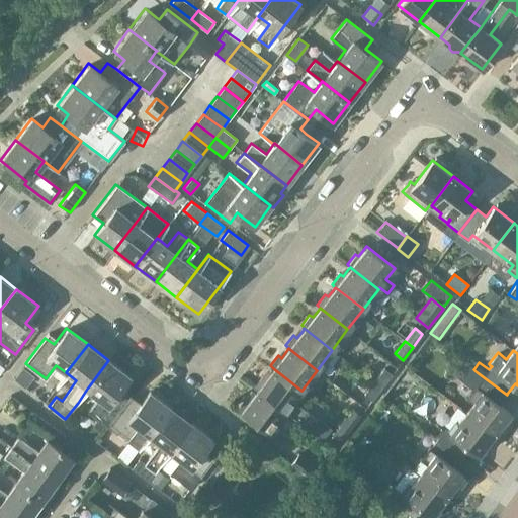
[(88,387),(87,389),(87,390),(97,397),(87,410),(107,425),(126,401),(117,394),(121,387),(130,376),(108,360),(88,387)]
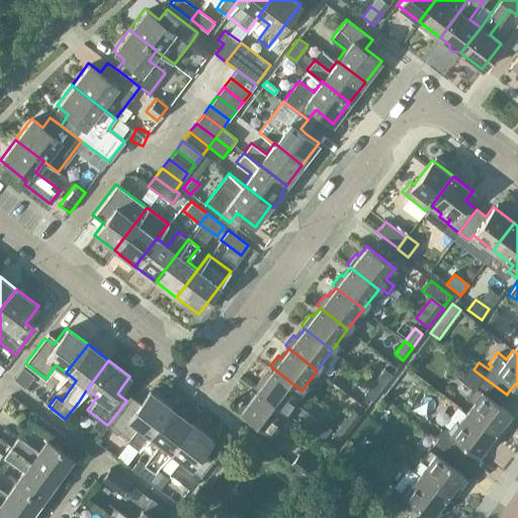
[(263,375),(255,385),(258,389),(258,390),(286,411),(309,428),(316,418),(293,401),(301,391),(273,368),(266,378),(263,375)]
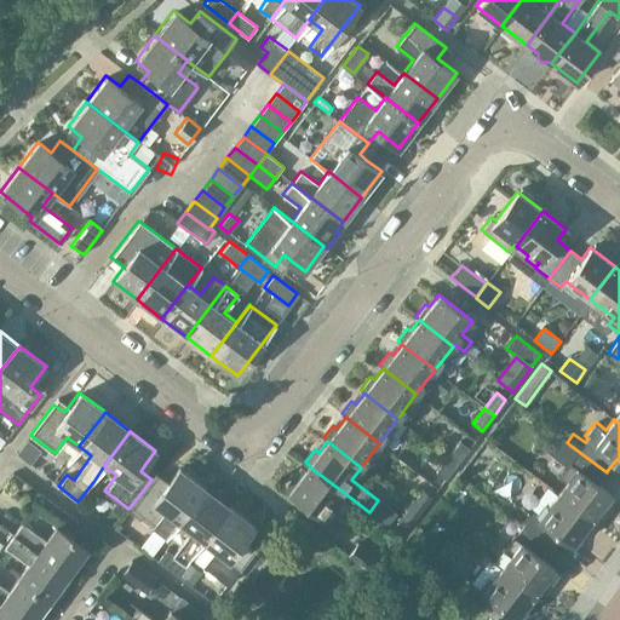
[(447,457),(457,463),(469,448),(459,441),(447,457)]
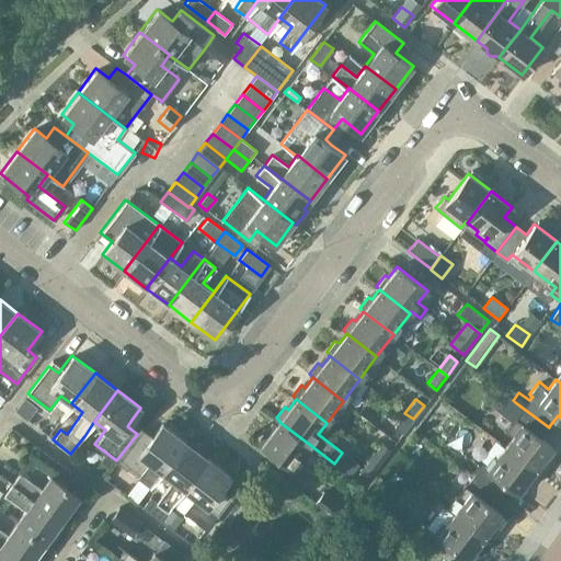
[(513,435),(505,445),(536,469),(545,458),(548,460),(557,449),(553,446),(541,437),(549,427),(524,409),(517,416),(513,422),(506,431),(513,435)]
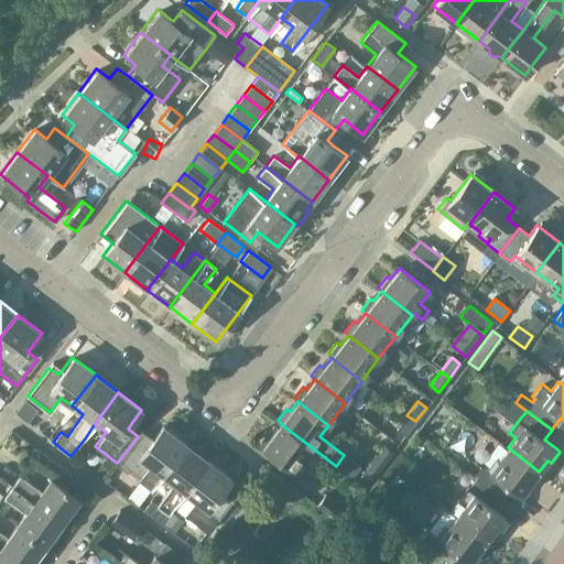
[(415,421),(407,415),(396,430),(404,436),(415,421)]
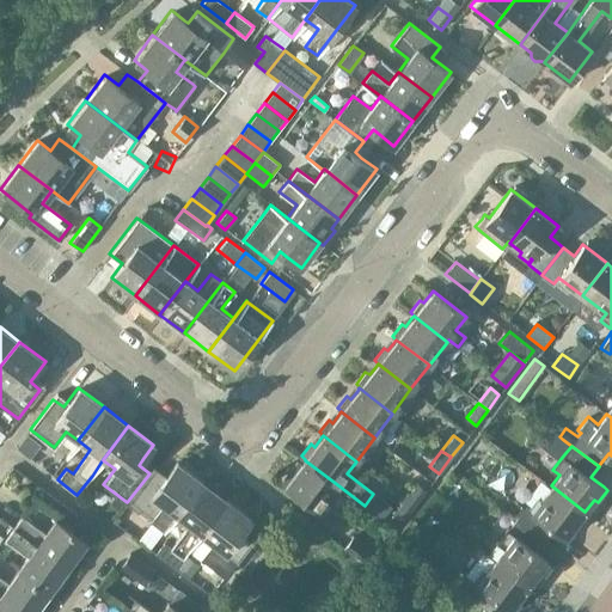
[(292,469),(282,481),(286,484),(319,510),(338,485),(305,460),(301,464),(295,472),(292,469)]
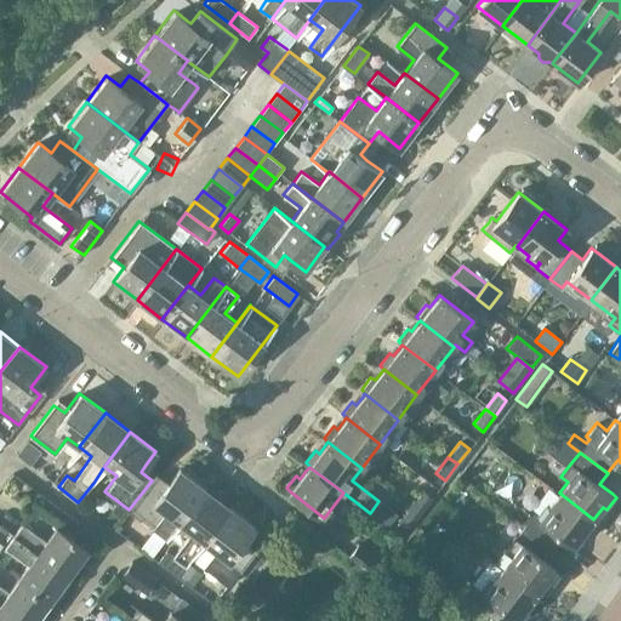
[(152,480),(129,510),(153,528),(165,537),(177,522),(180,519),(204,488),(178,468),(169,482),(163,489),(152,480)]
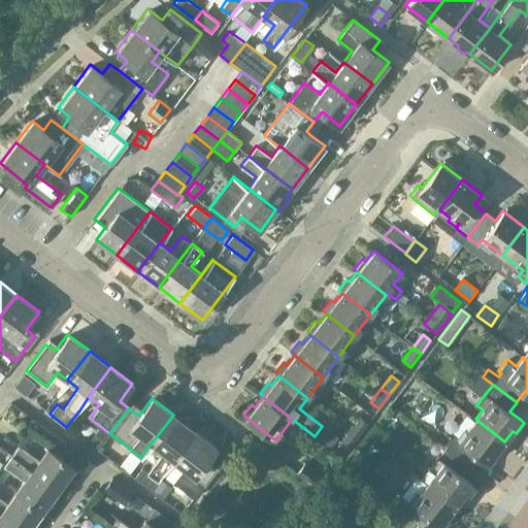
[(141,468),(134,477),(151,491),(152,490),(156,484),(159,480),(163,474),(173,461),(172,460),(174,459),(195,431),(173,415),(153,441),(151,443),(162,452),(147,471),(146,472),(141,468)]
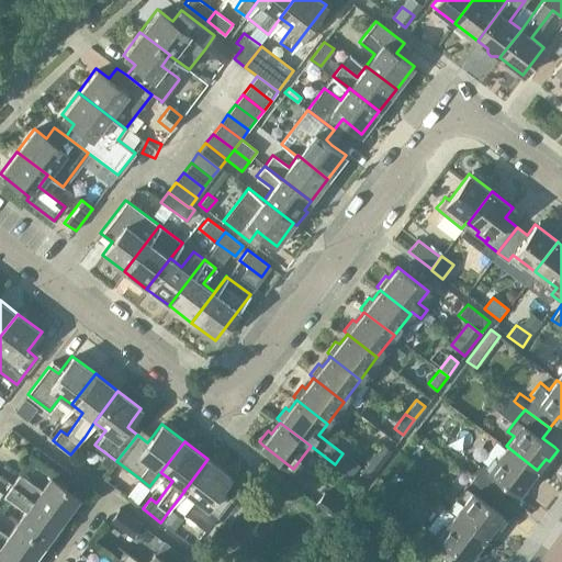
[(382,444),(372,458),(380,463),(391,450),(382,444)]
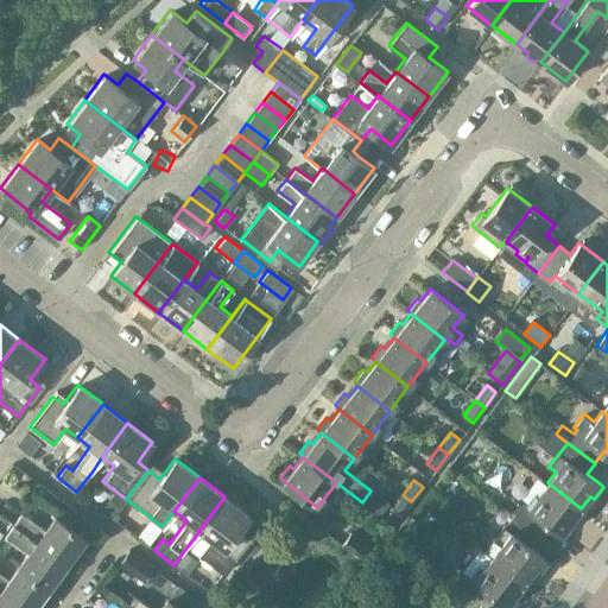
[(523,502),(513,514),(540,536),(549,524),(562,533),(565,536),(575,524),(571,520),(581,508),(548,482),(529,507),(523,502)]
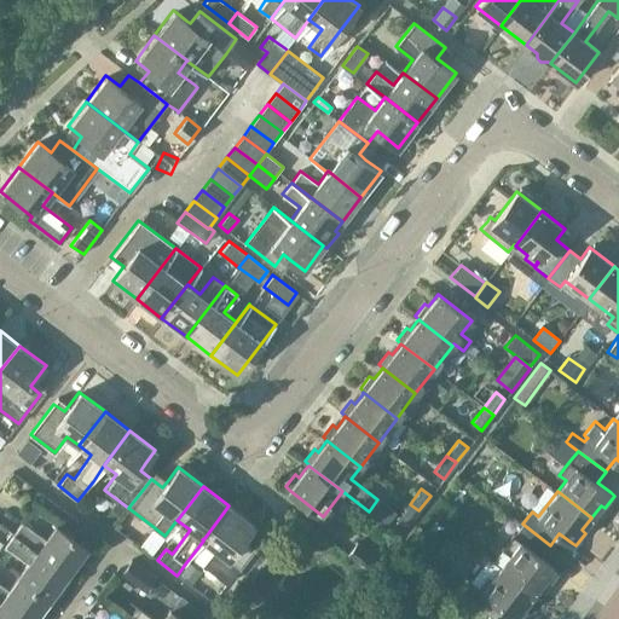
[(440,497),(431,510),(443,520),(453,507),(440,497)]
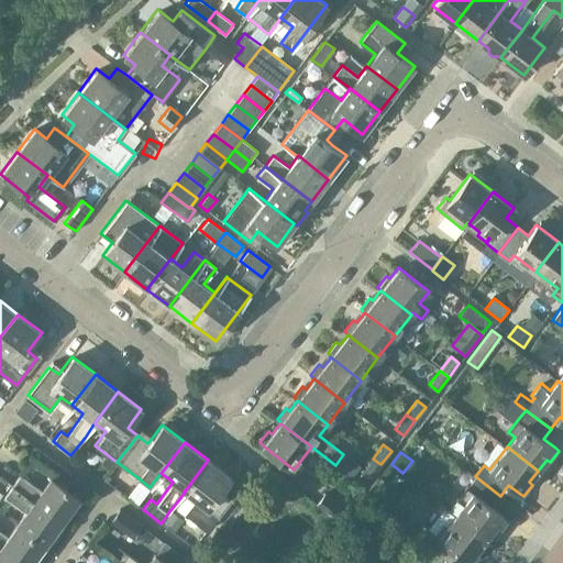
[(113,463),(106,456),(94,472),(101,477),(113,463)]
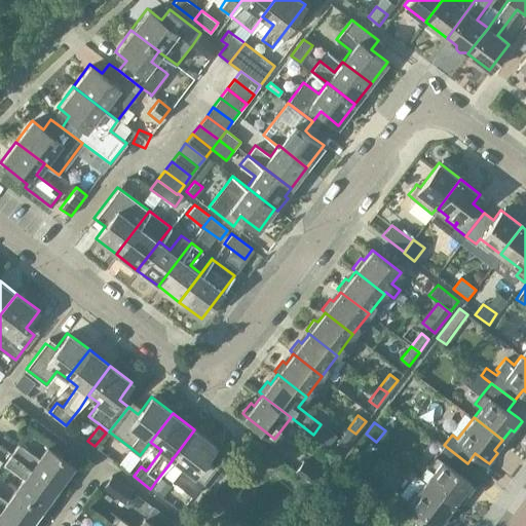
[(355,434),(348,428),(338,442),(345,448),(355,434)]
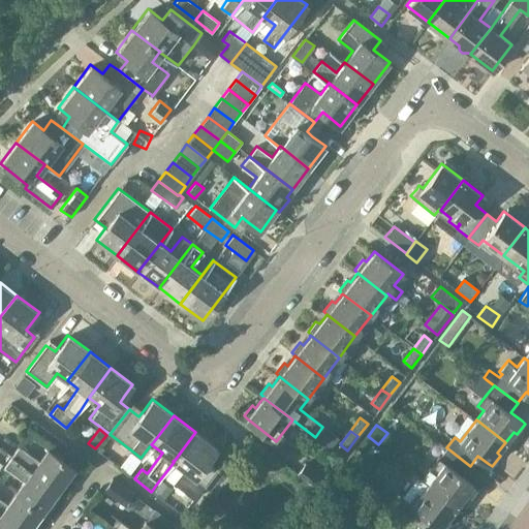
[(175,460),(173,461),(174,462),(184,469),(174,483),(194,499),(218,468),(207,460),(216,447),(195,432),(175,460)]
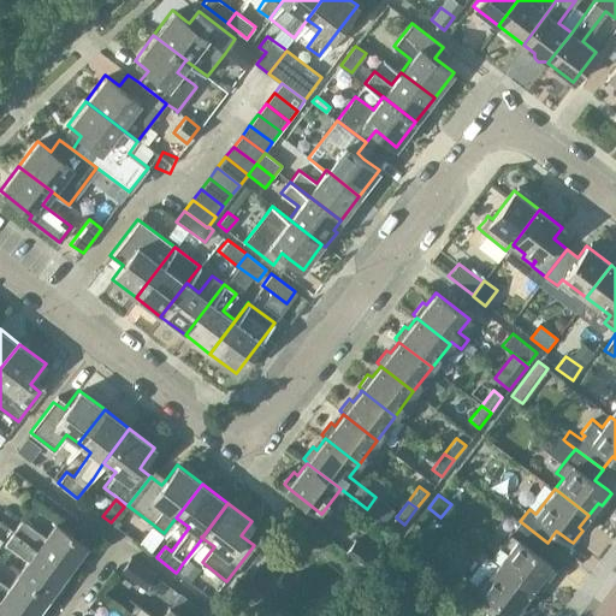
[(426,509),(420,517),(427,523),(434,514),(426,509)]
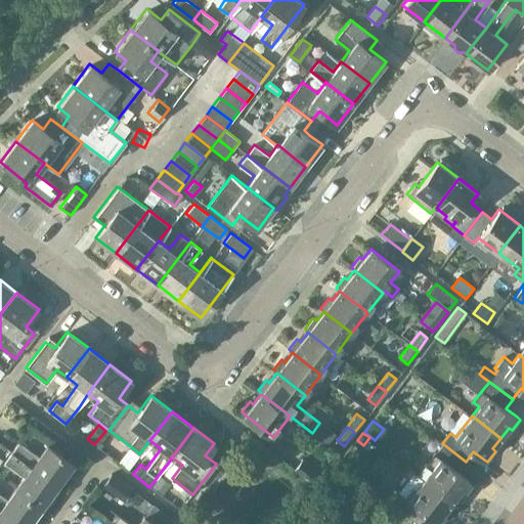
[(12,451),(58,485),(75,464),(60,453),(69,443),(61,438),(54,448),(47,443),(38,456),(18,442),(12,451)]
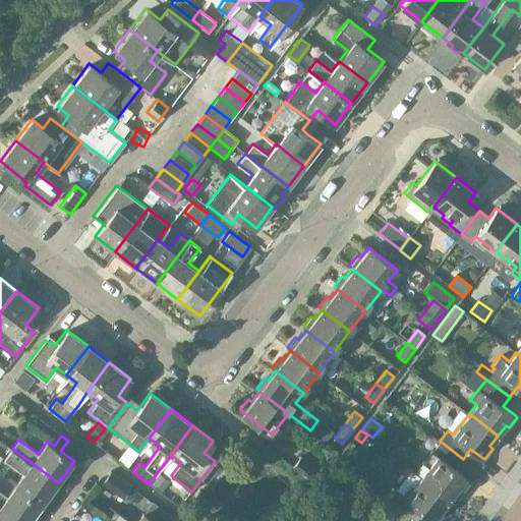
[(429,465),(421,475),(451,498),(458,487),(462,489),(469,480),(466,477),(455,469),(463,459),(440,441),(432,451),(430,449),(422,460),(429,465)]
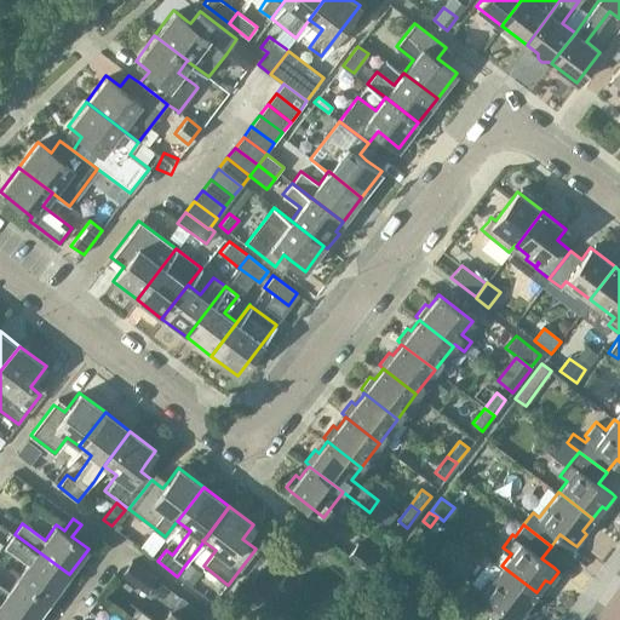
[(69,574),(15,534),(5,546),(28,563),(18,577),(50,600),(69,574)]
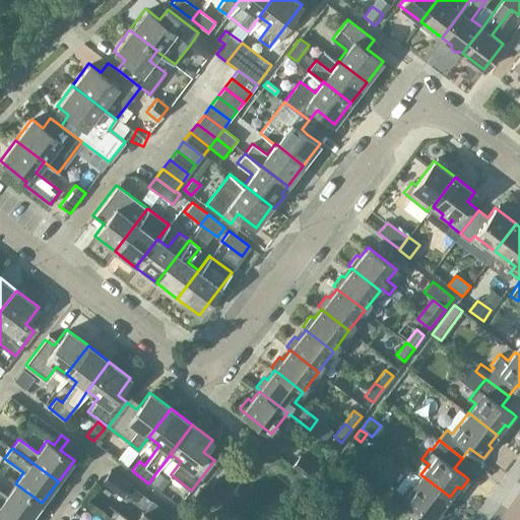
[(312,481),(320,470),(299,455),(291,465),(312,481)]
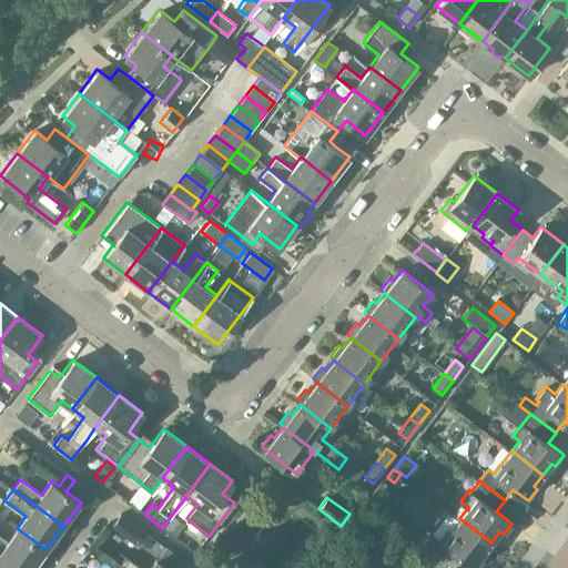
[(121,513),(110,526),(133,543),(143,529),(121,513)]
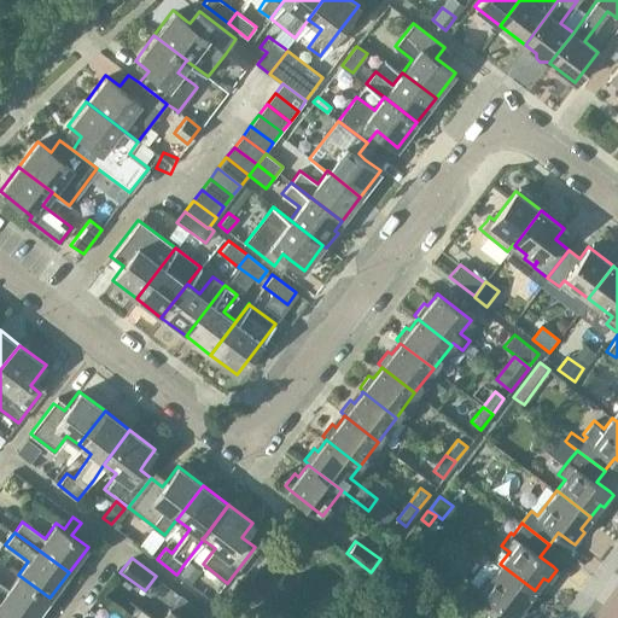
[(200,570),(187,560),(178,573),(190,583),(200,570)]
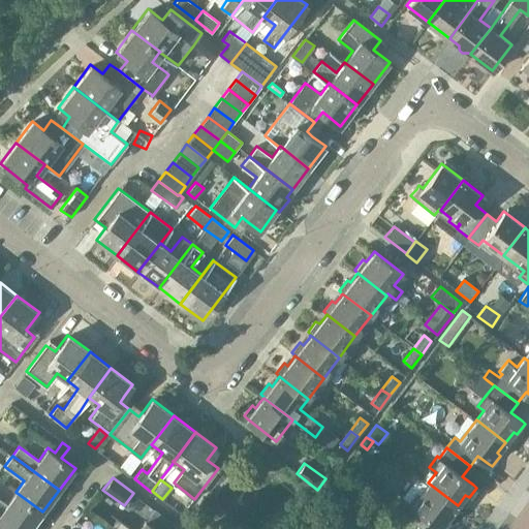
[(407,500),(399,511),(405,517),(422,528),(423,528),(431,518),(442,526),(445,528),(453,518),(449,516),(458,505),(428,483),(427,485),(412,503),(407,500)]
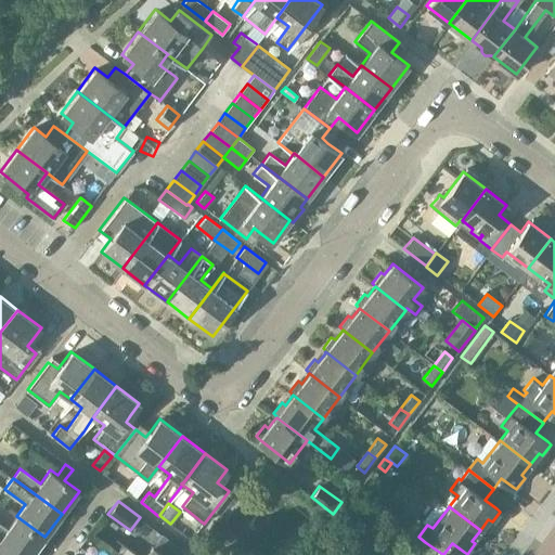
[(426,524),(413,514),(404,526),(417,536),(426,524)]
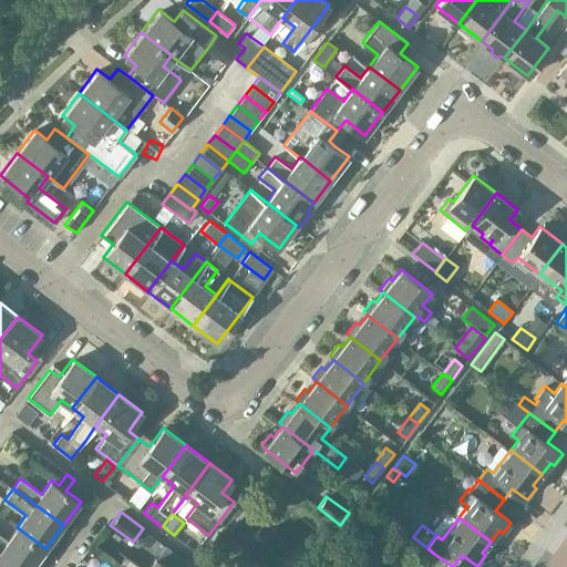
[(0,534),(0,550),(22,566),(32,566),(45,548),(17,527),(8,539),(0,534)]
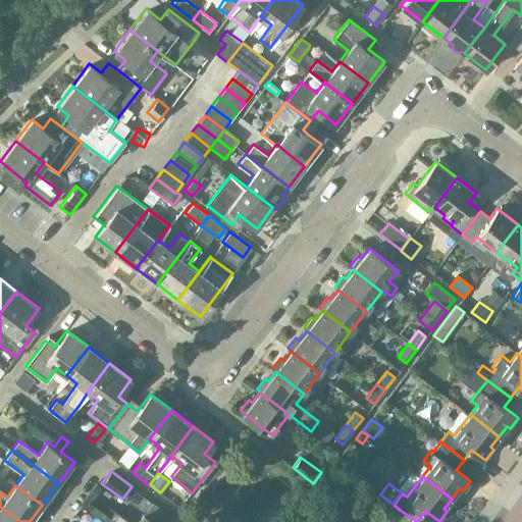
[(20,521),(0,507),(0,521),(20,521)]
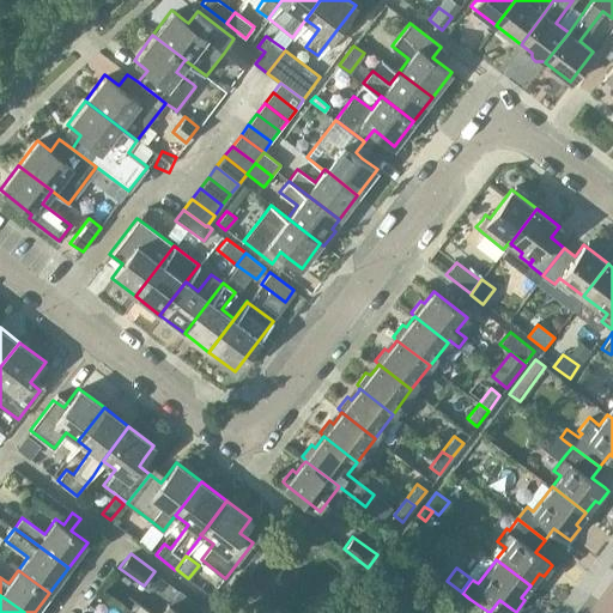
[(150,612),(134,601),(126,612),(180,612),(168,604),(159,612),(150,612)]
